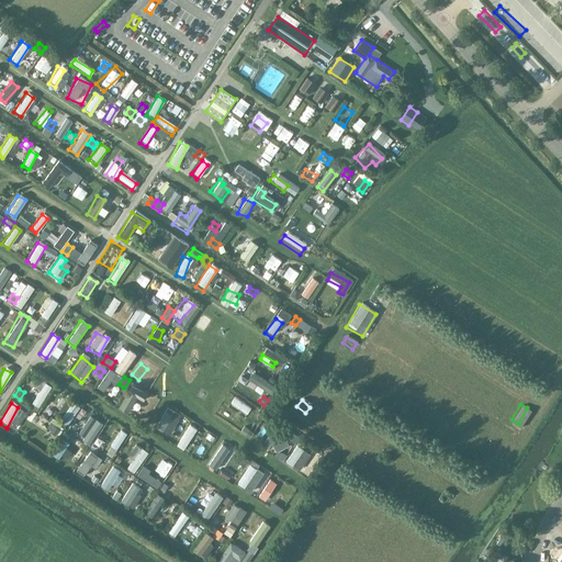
[(165,413),(154,427),(165,436),(176,422),(165,413)]
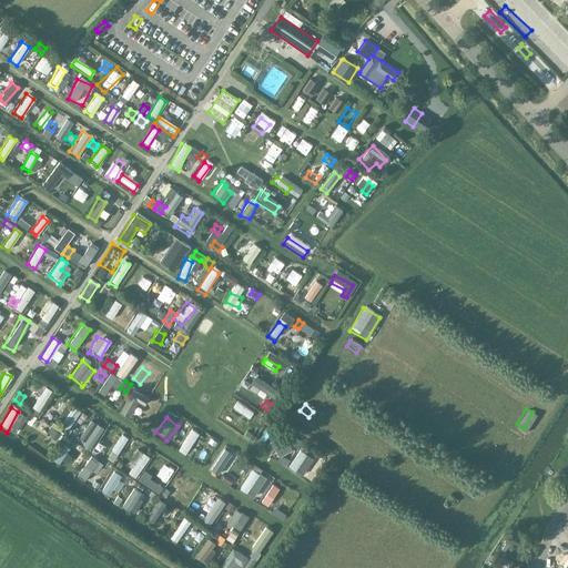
[(54,430),(60,434),(62,429),(53,424),(51,427),(54,430)]
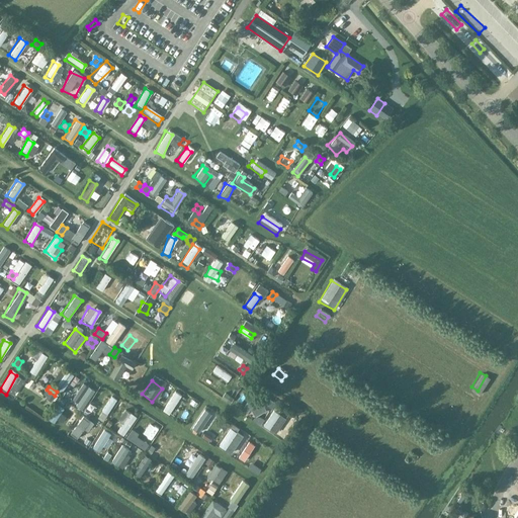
[(163,407),(170,412),(181,396),(174,391),(163,407)]
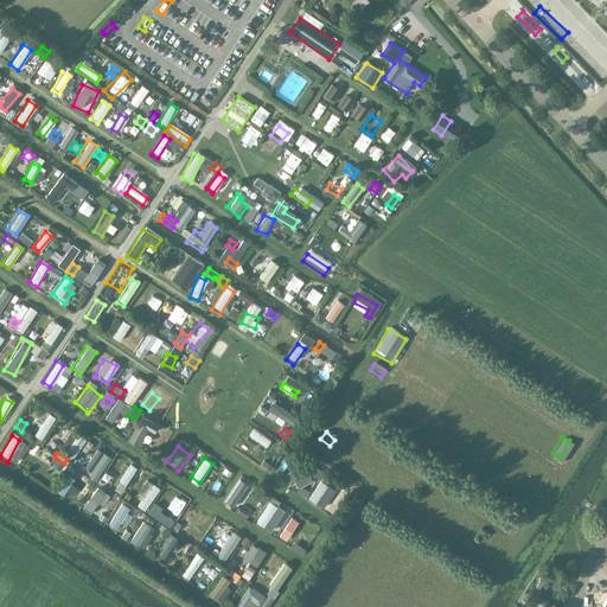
[(64,464),(58,460),(55,467),(61,471),(64,464)]
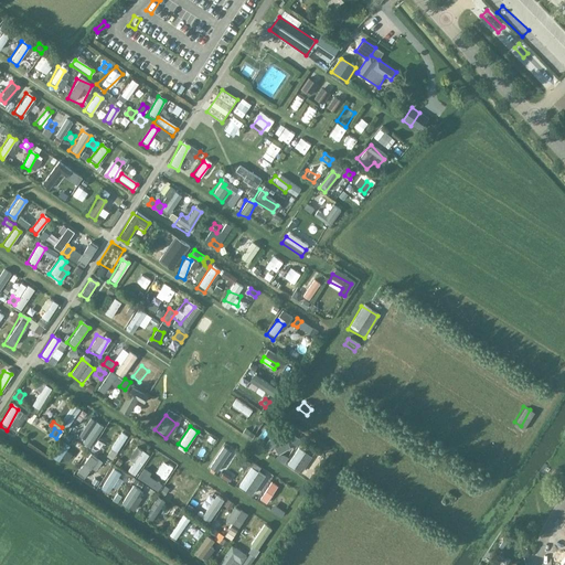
[(256,435),(246,428),(242,434),(252,440),(256,435)]
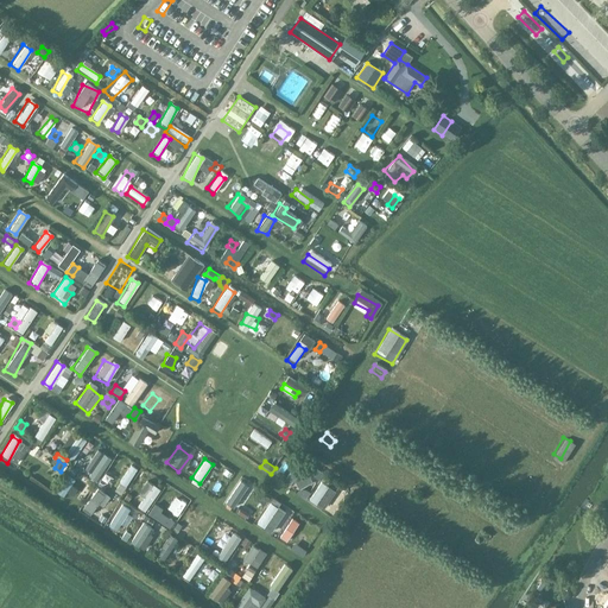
[(324,473),(317,469),(312,475),(320,480),(324,473)]
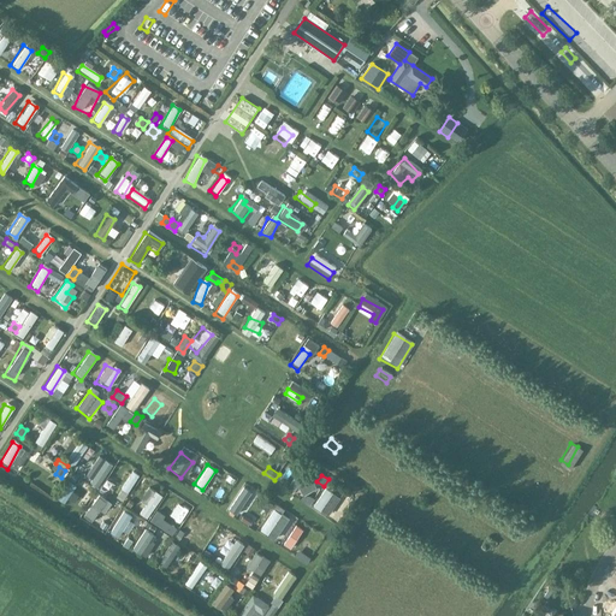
[(153,491),(136,514),(144,520),(161,497),(153,491)]
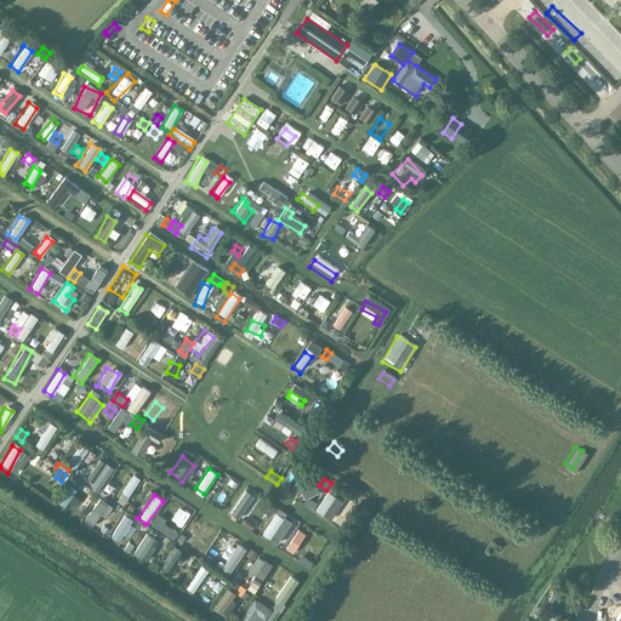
[(235,518),(250,501),(244,495),(229,513),(235,518)]
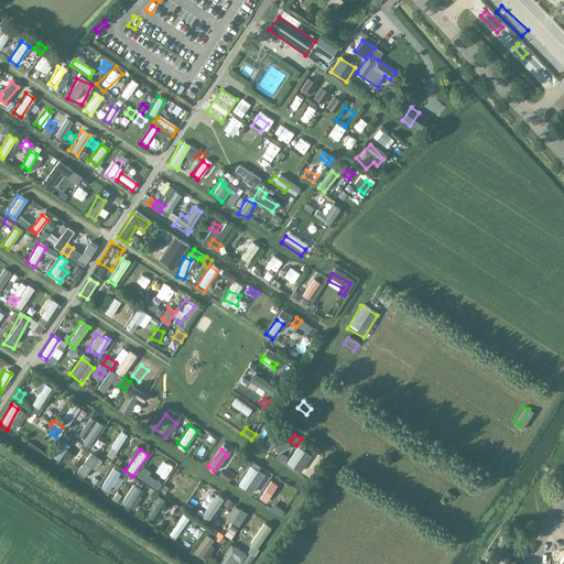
[(279,455),(275,457),(284,463),(289,456),(286,455),(284,454),(281,454),(279,455)]
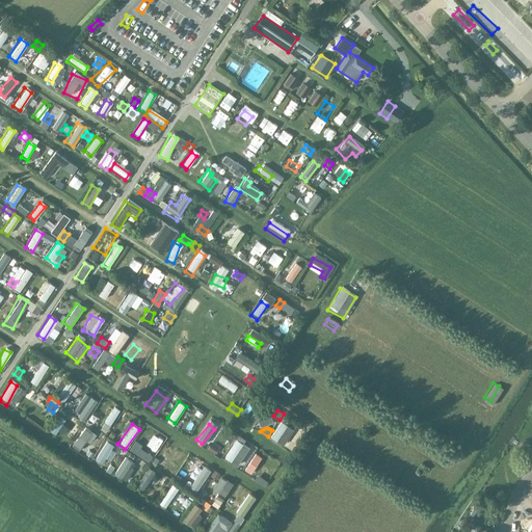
[(237,435),(230,431),(225,437),(232,442),(237,435)]
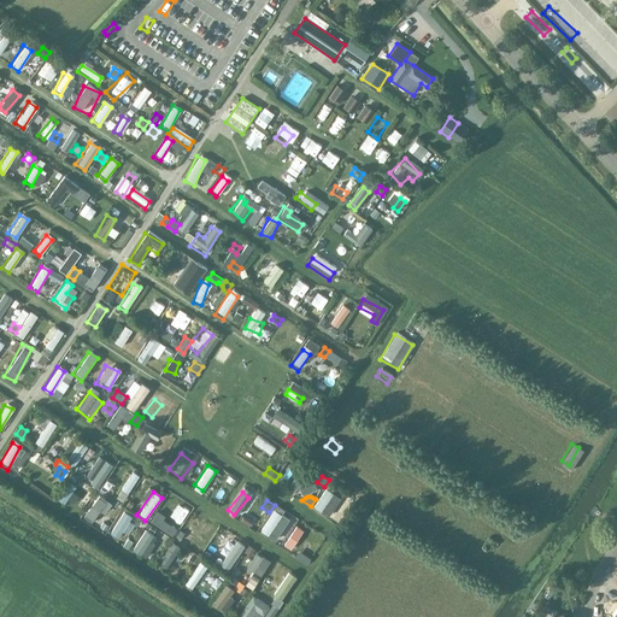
[(336,519),(340,511),(331,507),(328,516),(336,519)]
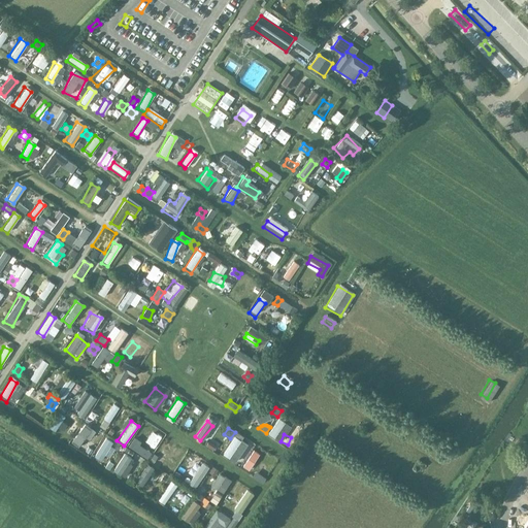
[(101,438),(93,456),(103,460),(110,442),(101,438)]
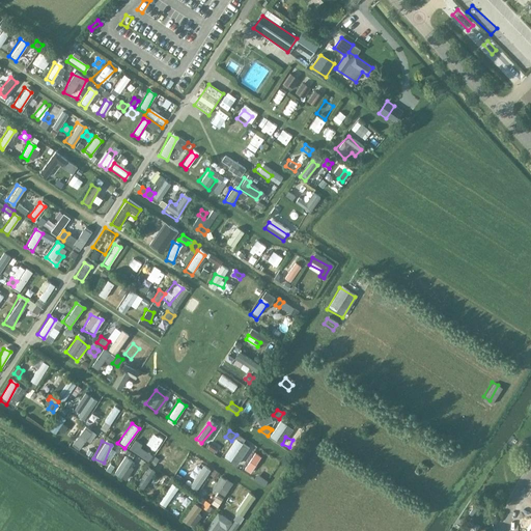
[(229,463),(239,448),(232,445),(223,458),(229,463)]
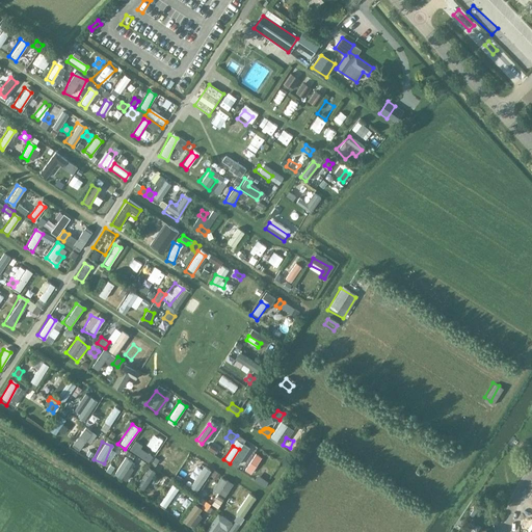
[(166,459),(178,467),(183,458),(171,451),(166,459)]
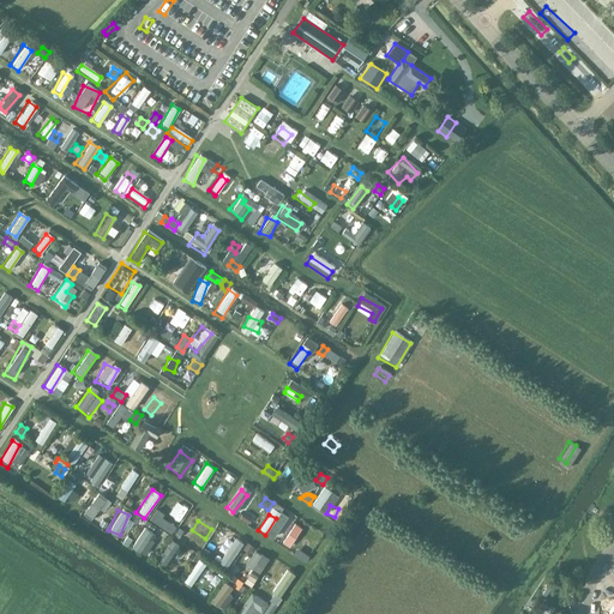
[(140,530),(131,549),(139,553),(149,534),(140,530)]
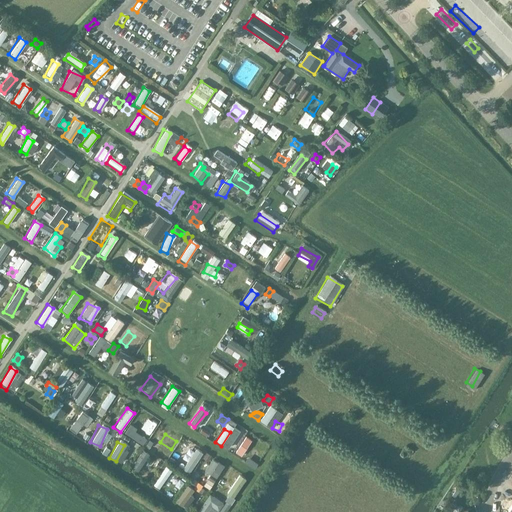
[(247,457),(252,446),(249,444),(243,455),(247,457)]
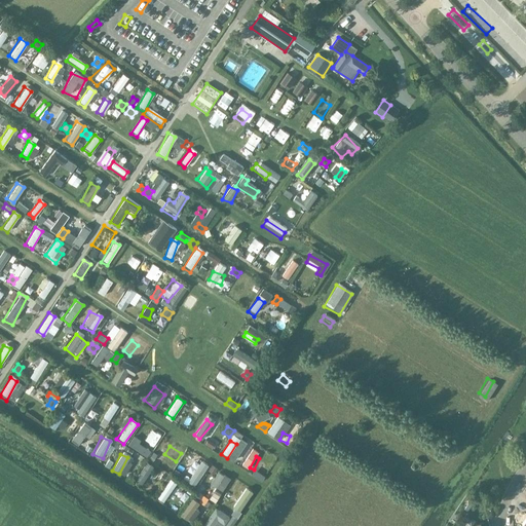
[(151,467),(145,463),(133,479),(140,484),(151,467)]
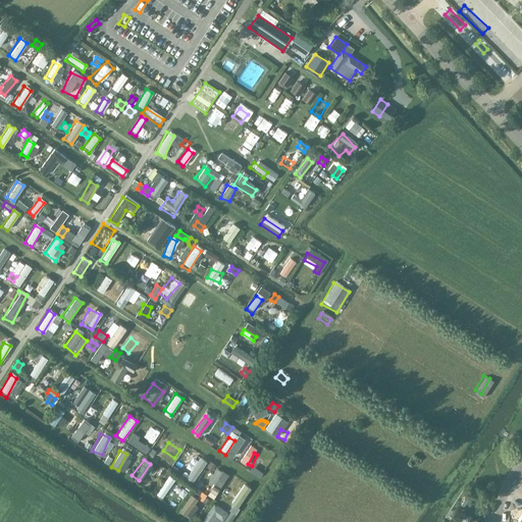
[(191,474),(196,477),(203,466),(198,463),(191,474)]
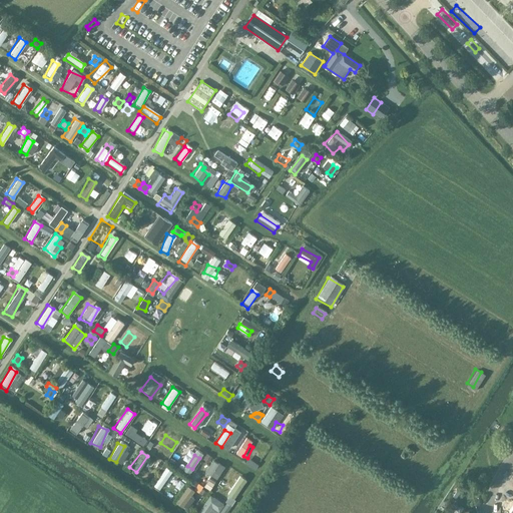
[(255,470),(260,465),(254,462),(250,467),(255,470)]
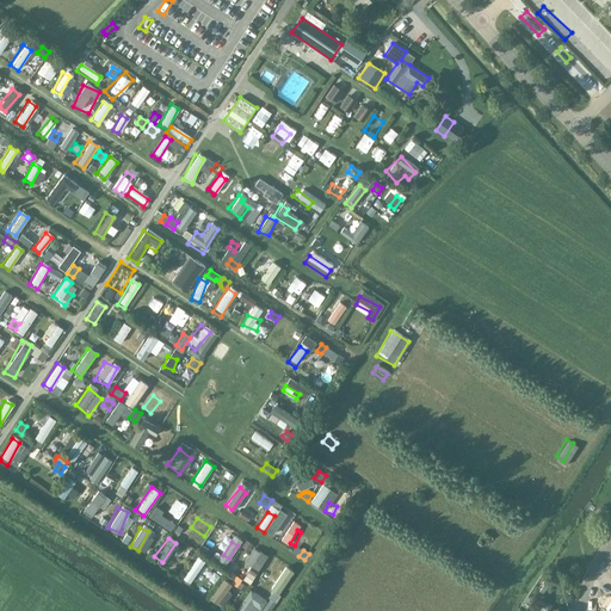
[(181,576),(189,581),(197,571),(208,578),(214,569),(196,556),(181,576)]
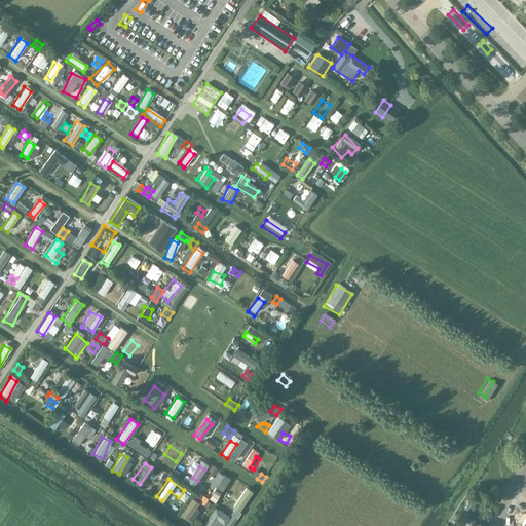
[(214,492),(210,499),(215,502),(219,496),(214,492)]
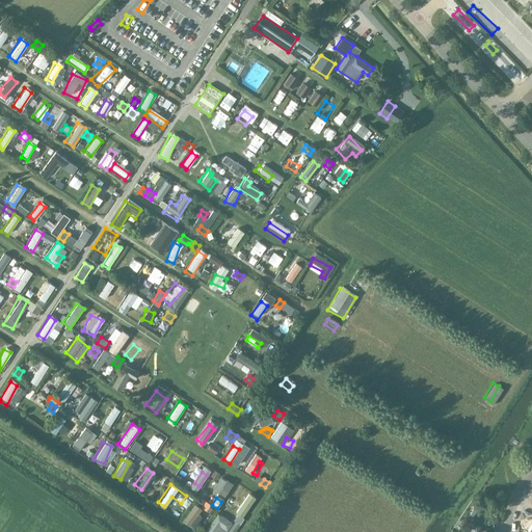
[(196,504),(201,507),(205,502),(201,499),(196,504)]
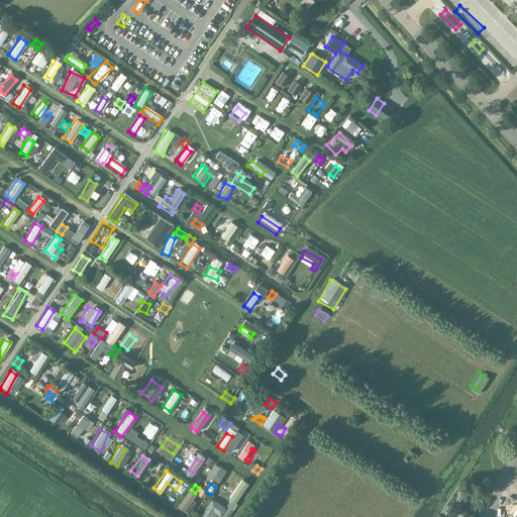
[(462,490),(458,496),(464,499),(468,494),(462,490)]
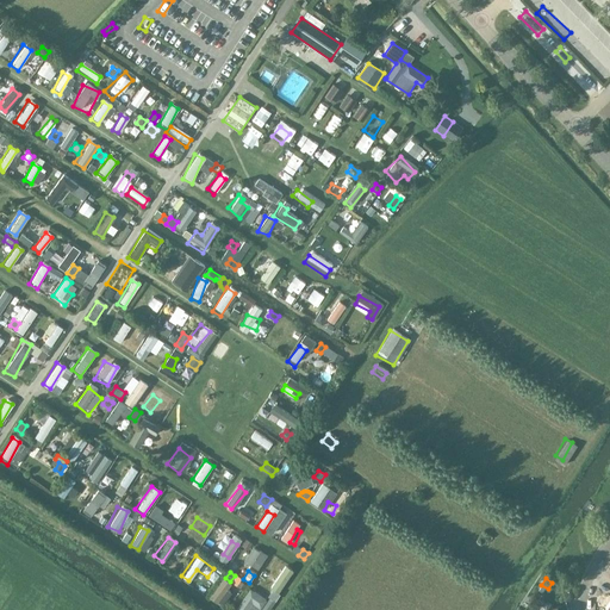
[(221,607),(234,589),(221,579),(207,597),(221,607)]
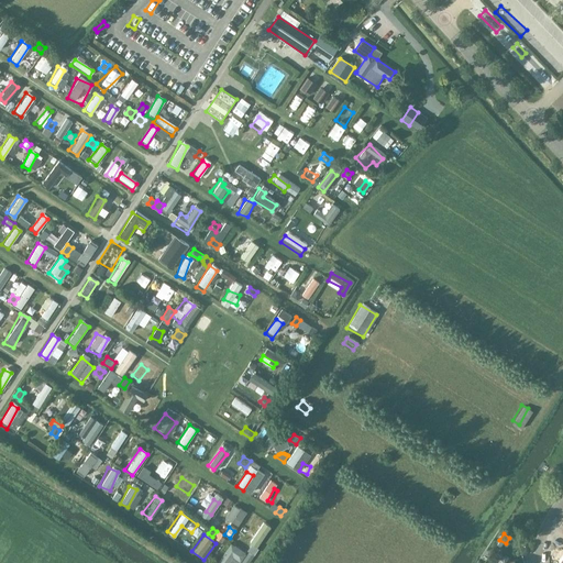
[(225,545),(217,562),(228,562),(229,562),(240,562),(244,554),(225,545)]
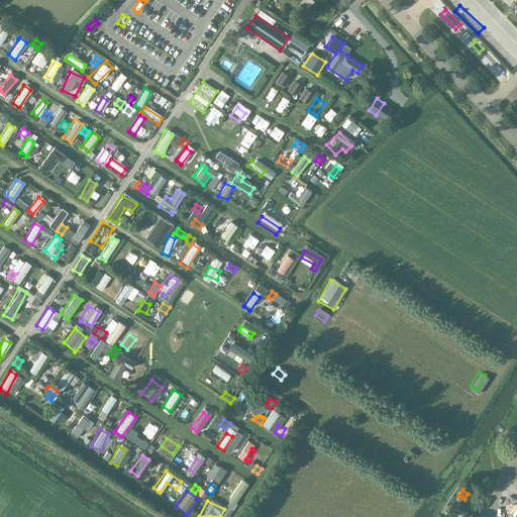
[(237,504),(232,501),(229,506),(234,509),(237,504)]
